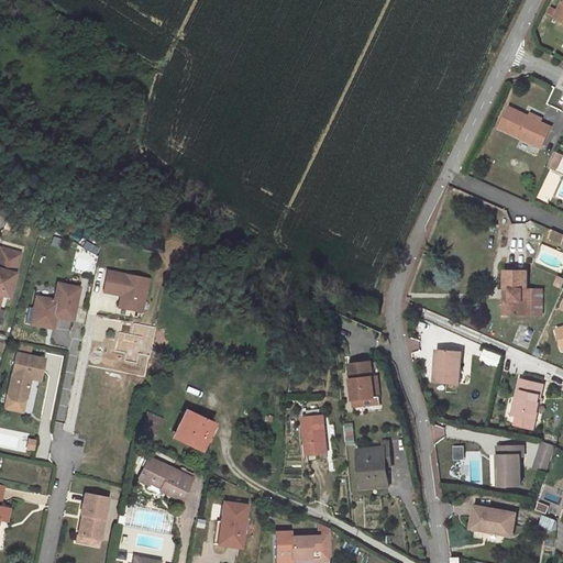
[(529,116),(509,107),(499,129),(541,148),(551,127),(541,122),(529,116)]
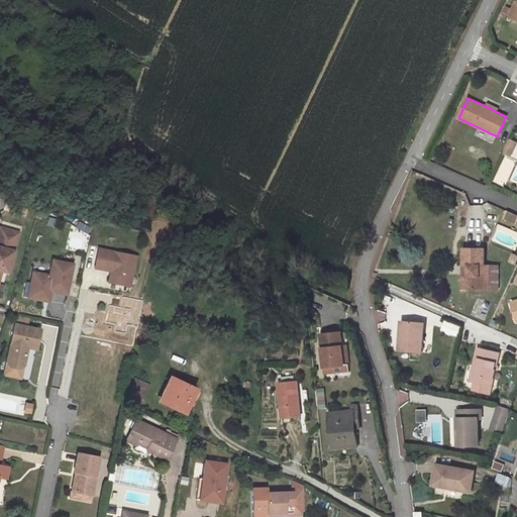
[(499,109),(487,104),(486,106),(497,112),(499,109)]
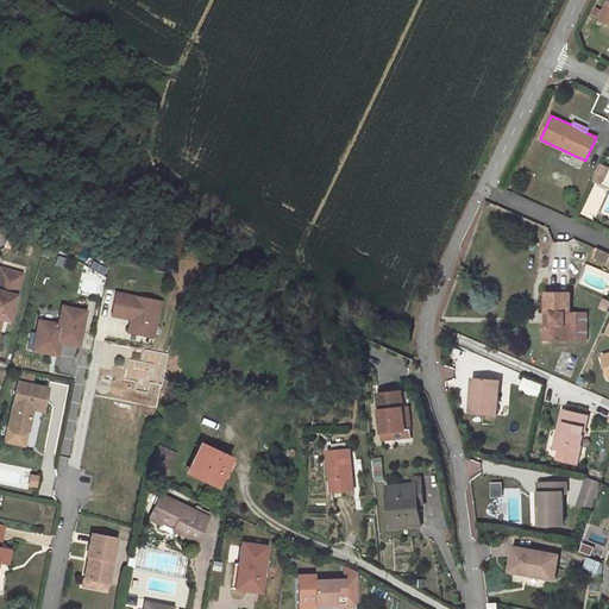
[(608,168),(600,164),(596,173),(604,176),(608,168)]
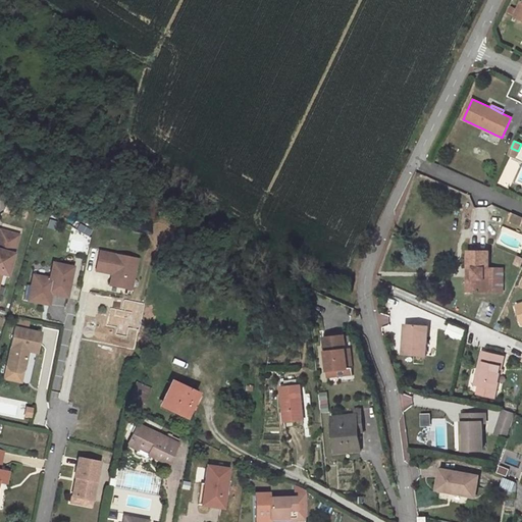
[(518,151),(511,148),(508,154),(515,158),(518,151)]
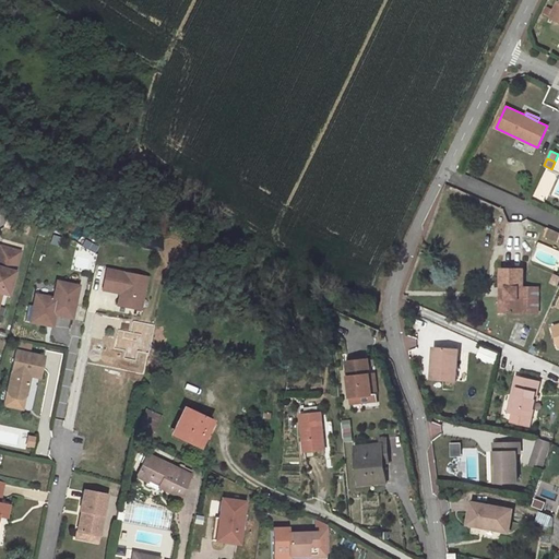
[(538,186),(534,198),(545,202),(549,190),(538,186)]
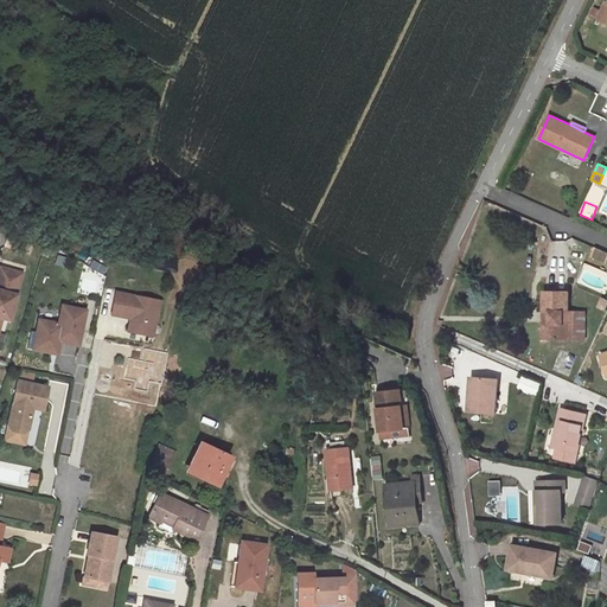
[(605,263),(606,257),(606,253),(595,248),(592,257),(605,263)]
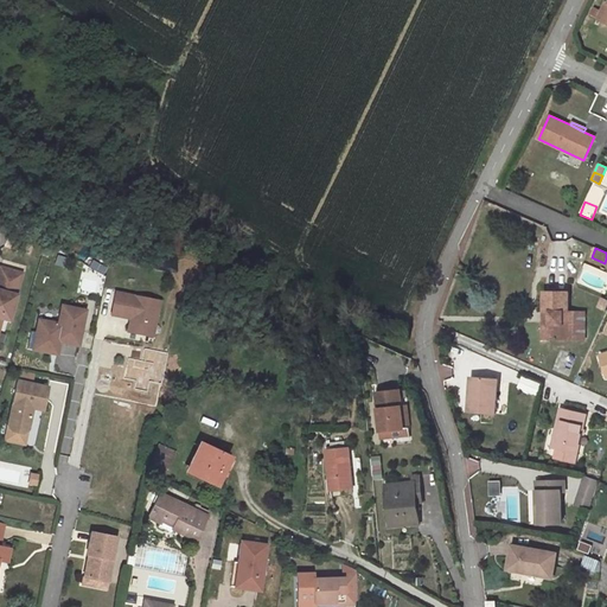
[(21,273),(0,267),(0,323),(1,318),(8,319),(21,273)]
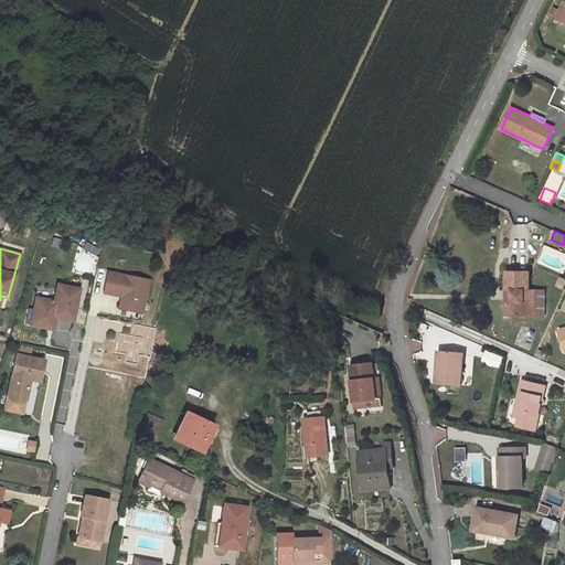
[(77,249),(73,269),(88,273),(93,253),(77,249)]
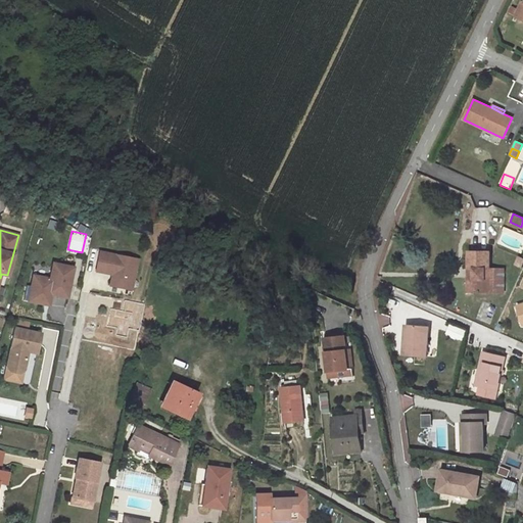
[(489,252),(469,251),(468,269),(474,269),(473,292),(493,292),(493,291),(504,291),(504,271),(493,271),(493,269),(489,269),(489,252)]
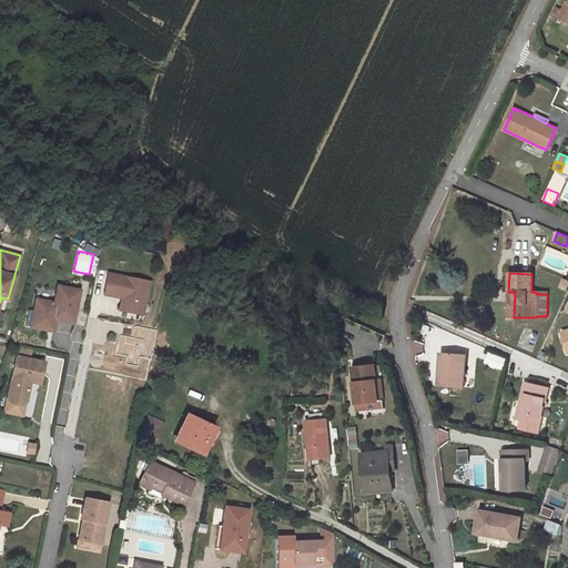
[(144,303),(149,282),(108,274),(104,294),(122,297),(119,311),(134,313),(137,301),(144,303)]
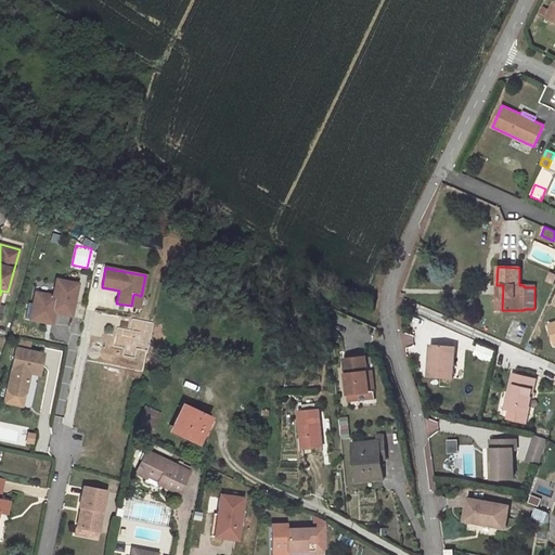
[(36,289),(33,304),(36,308),(33,320),(48,323),(51,310),(54,310),(72,314),(78,282),(56,276),(53,294),(36,289)]
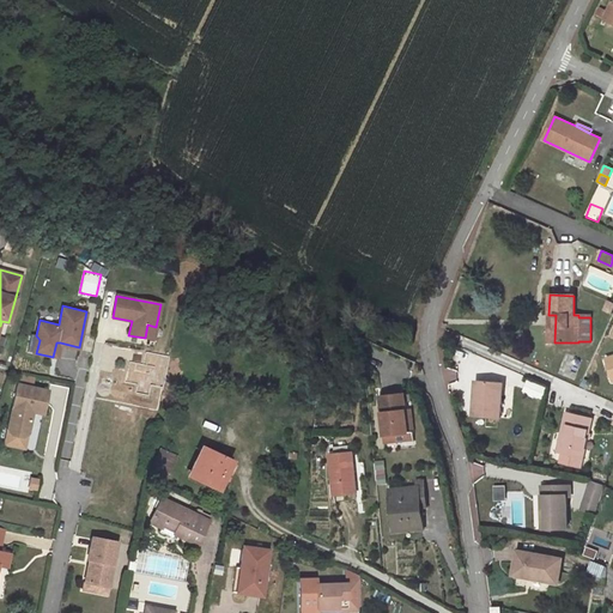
[(153,340),(156,327),(147,325),(145,338),(153,340)]
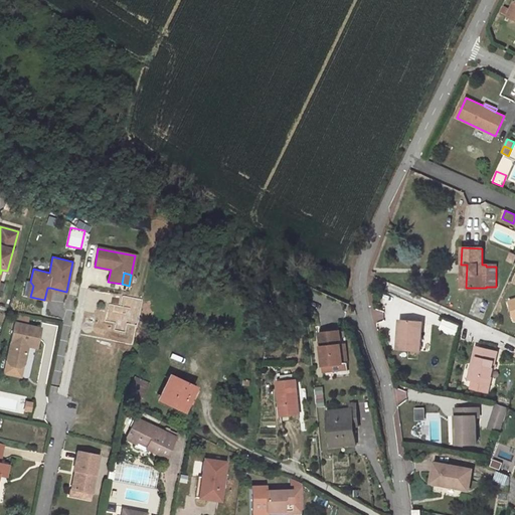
[(441,327),(456,333),(459,325),(443,319),(441,327)]
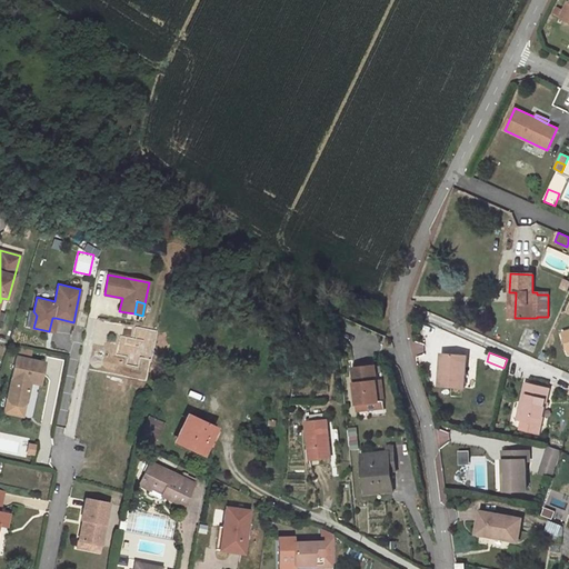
[(463,388),(467,356),(445,353),(442,371),(440,371),(438,386),(463,388)]
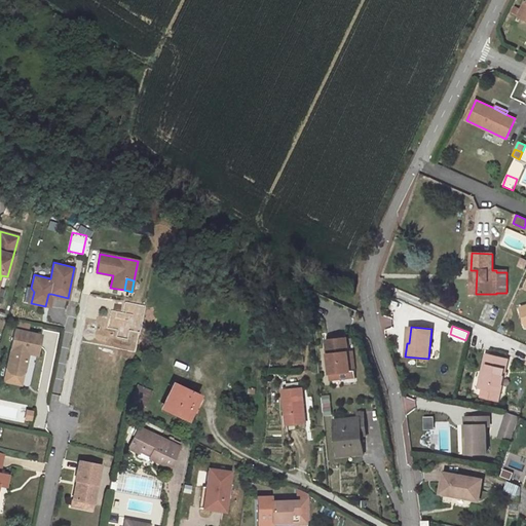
[(28,353),(37,355),(41,335),(14,330),(6,368),(9,374),(19,375),(24,372),(28,353)]
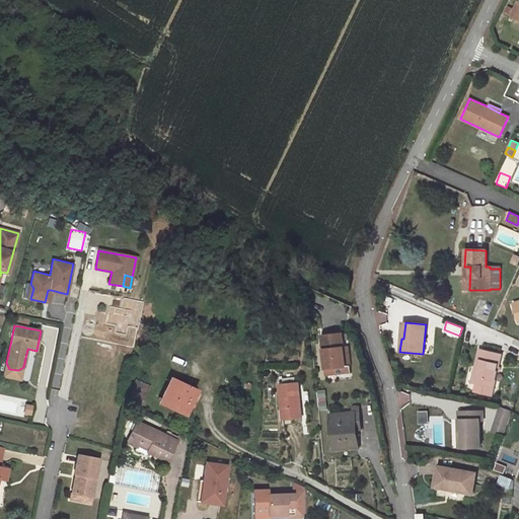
[(344,348),(343,335),(322,337),(325,369),(346,367),(344,348)]
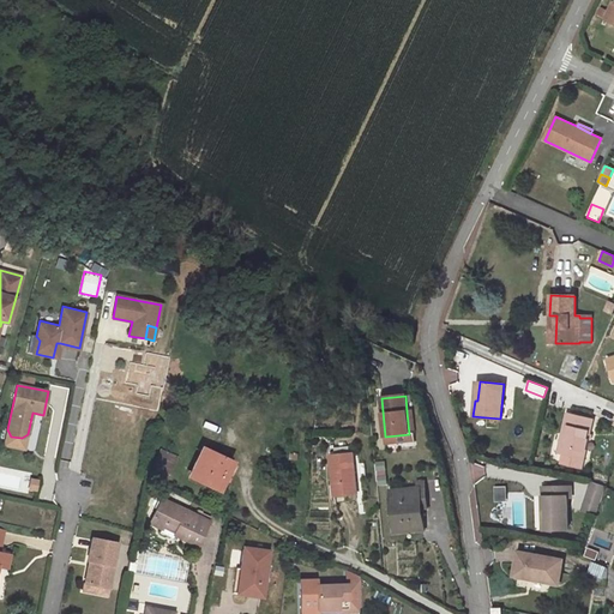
[(409,434),(385,437),(385,444),(415,441),(413,411),(407,411),(409,434)]
